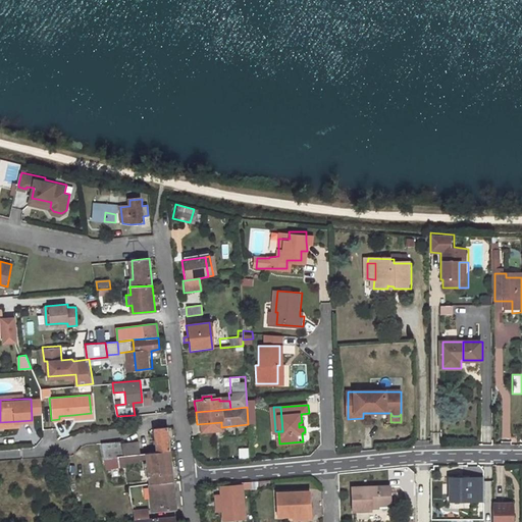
[(158,452),(170,451),(167,427),(155,428),(158,452)]
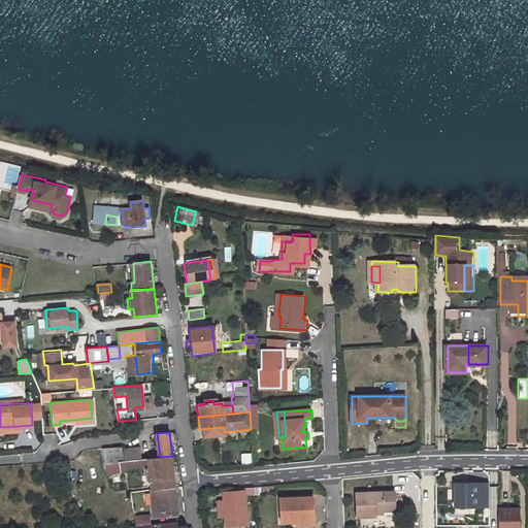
[(123,446),(105,447),(108,472),(127,471),(126,467),(125,461),(123,448),(123,446)]
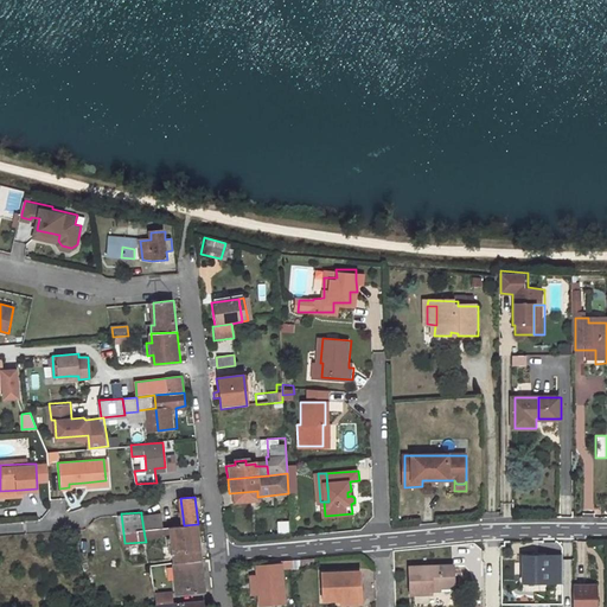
[(161,513),(141,515),(144,530),(164,528),(161,513)]
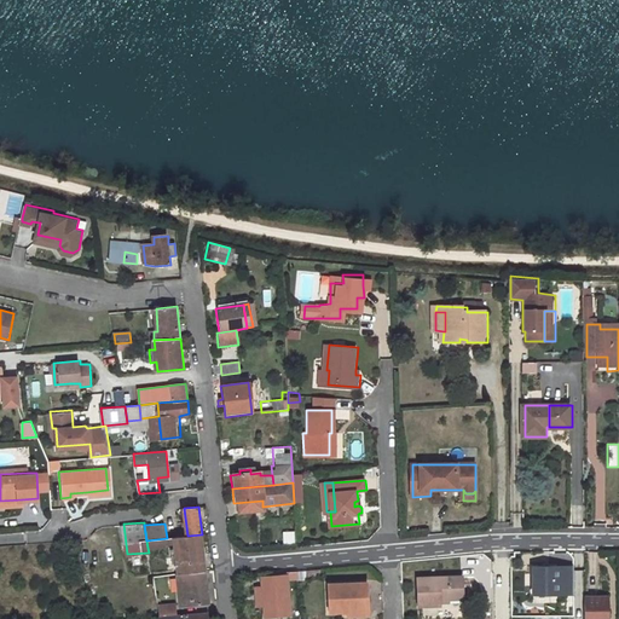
[(167,538),(146,541),(148,548),(168,545),(168,543),(175,542),(179,573),(206,571),(202,534),(187,536),(167,538)]
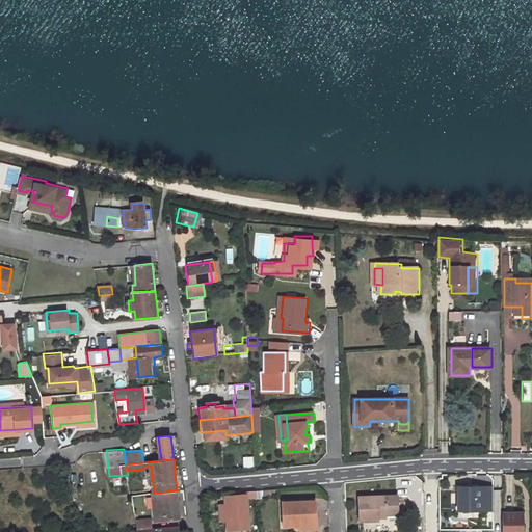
[(455,485),(455,513),(493,513),(493,485),(455,485)]
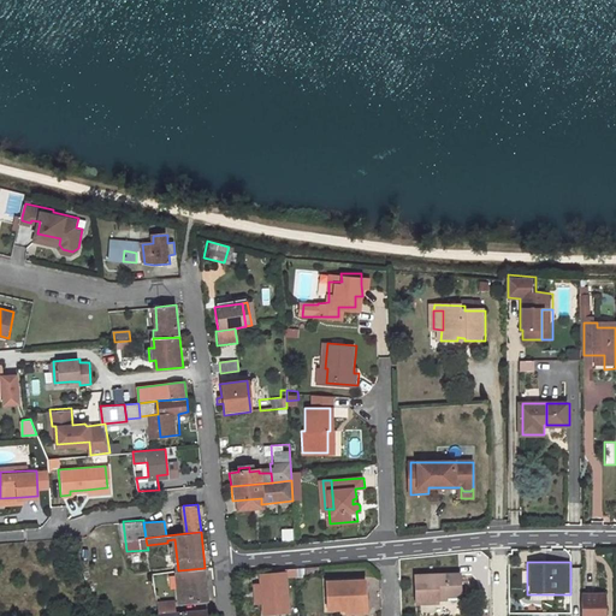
[(317,567),(303,568),(304,580),(318,579),(317,567)]
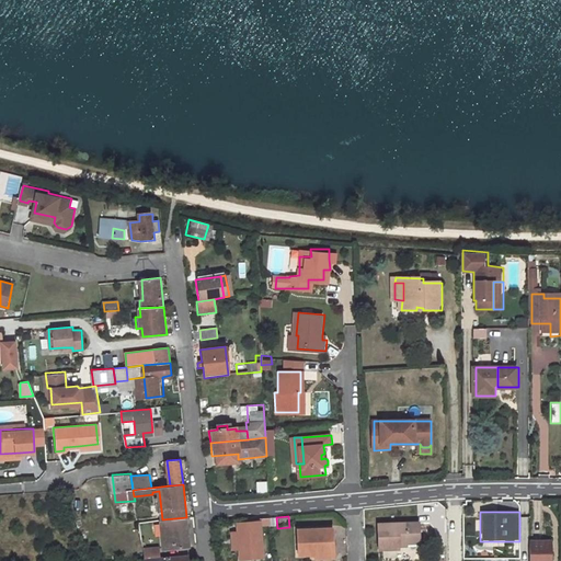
[(186,517),(162,519),(165,547),(174,546),(175,547),(189,546),(186,517)]
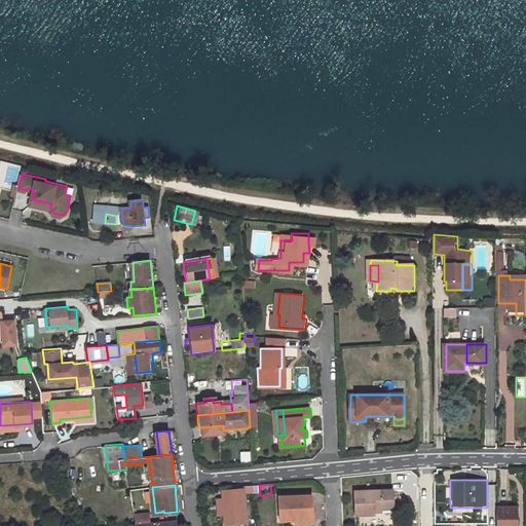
[(253,486),(232,488),(232,491),(221,492),(222,500),(217,501),(219,516),(245,514),(242,493),(253,492),(253,486)]
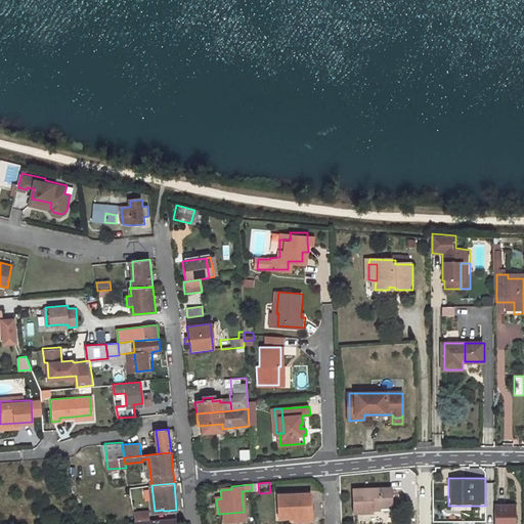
[(392,487),(355,488),(355,513),(375,512),(375,507),(393,506),(392,487)]
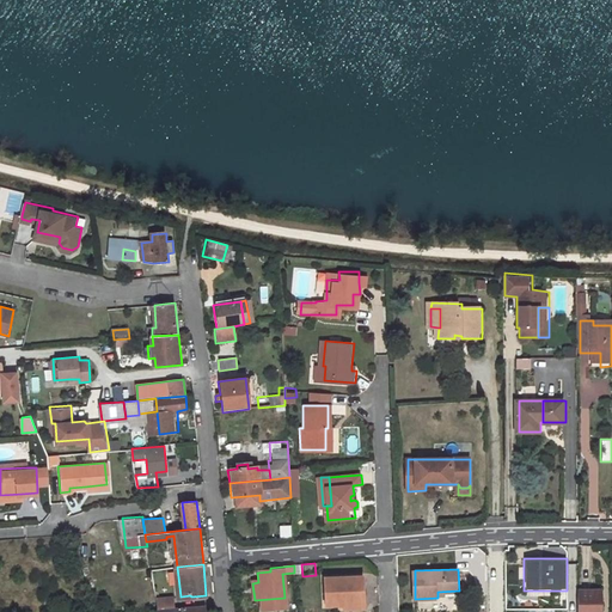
[(361,605),(361,577),(323,579),(323,607),(340,606),(361,605)]
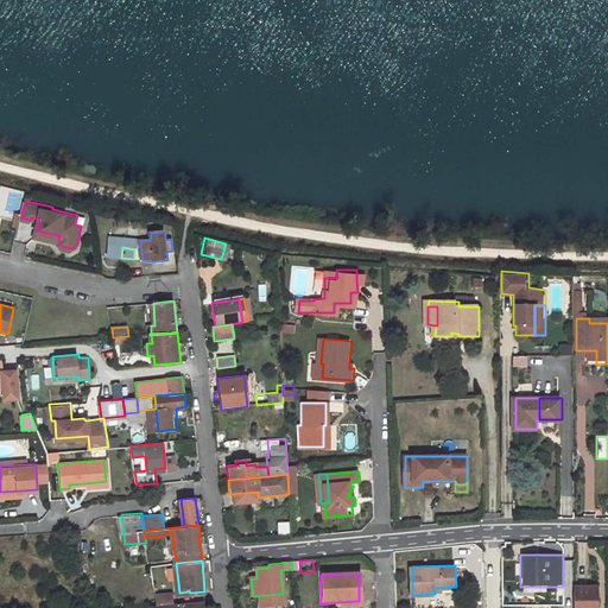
[(599,606),(599,584),(576,584),(575,607),(593,607),(599,606)]
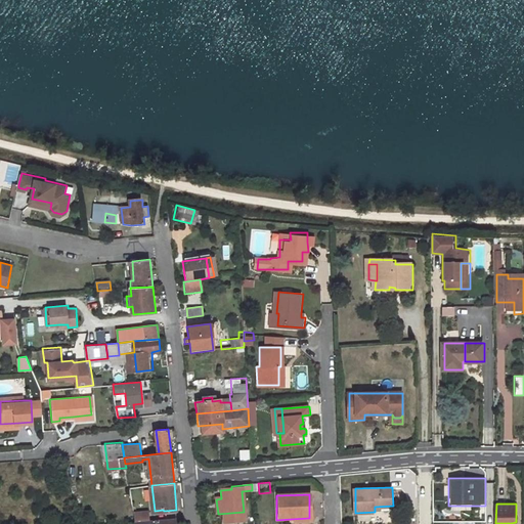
[(147,511),(133,512),(134,521),(148,520),(147,511)]
